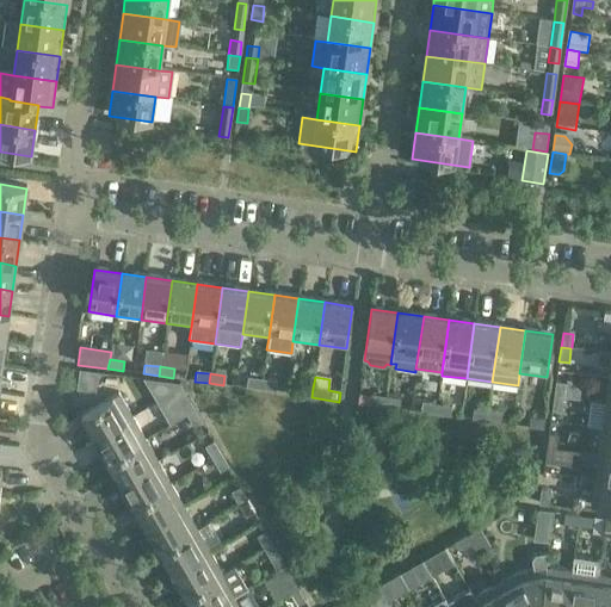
[(260,390),(261,382),(247,379),(246,389),(260,390)]
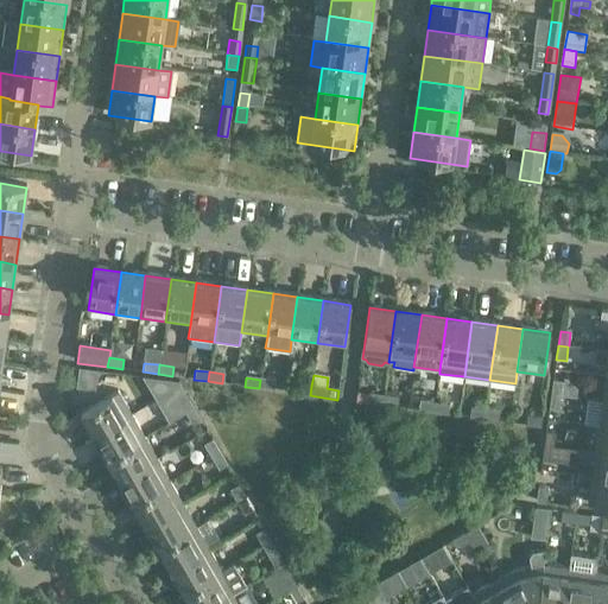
[(260,380),(259,388),(274,390),(276,381),(260,380)]
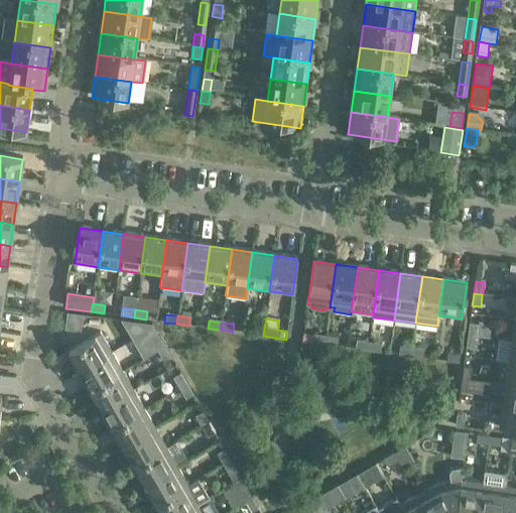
[(477,336),(478,324),(470,323),(468,335),(477,336)]
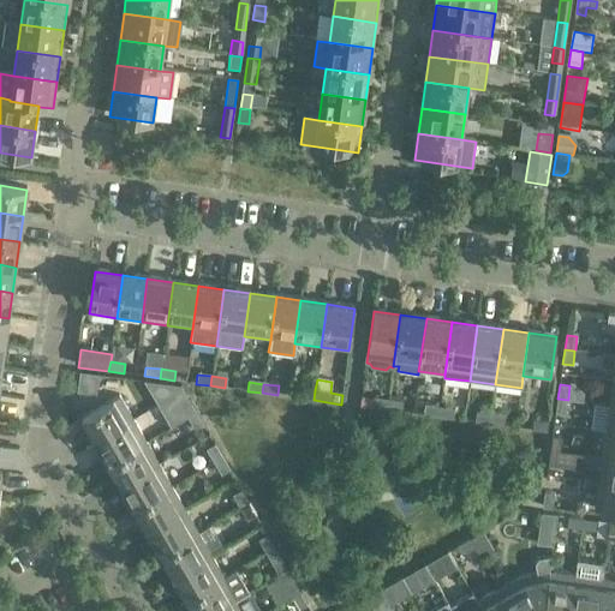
[(300,389),(299,399),(314,400),(315,390),(300,389)]
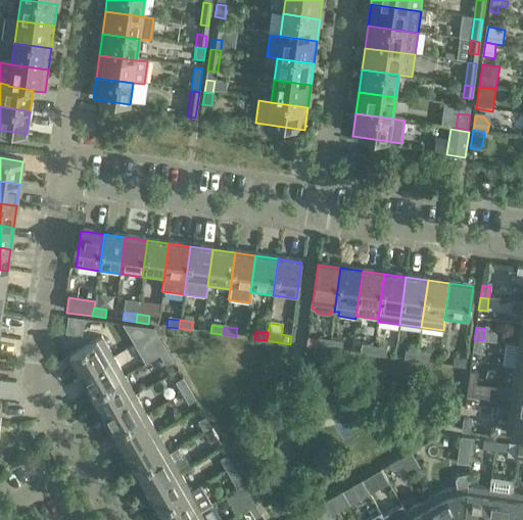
[(69,357),(81,377),(112,359),(101,338),(69,357)]
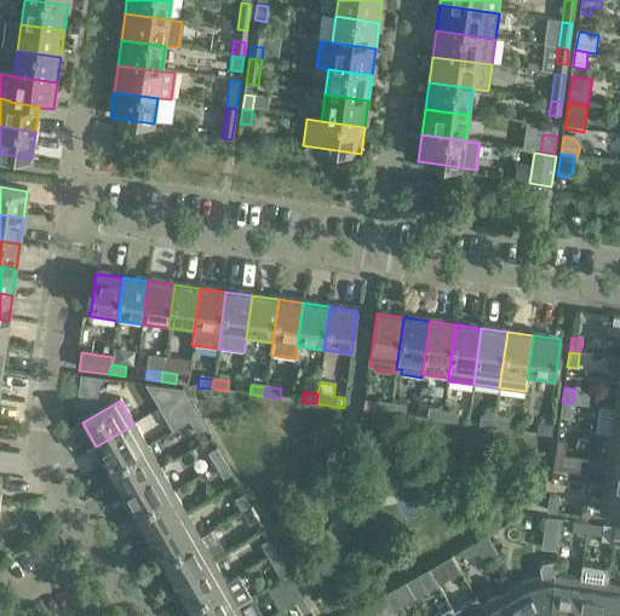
[(562,402),(560,416),(570,418),(573,403),(562,402)]
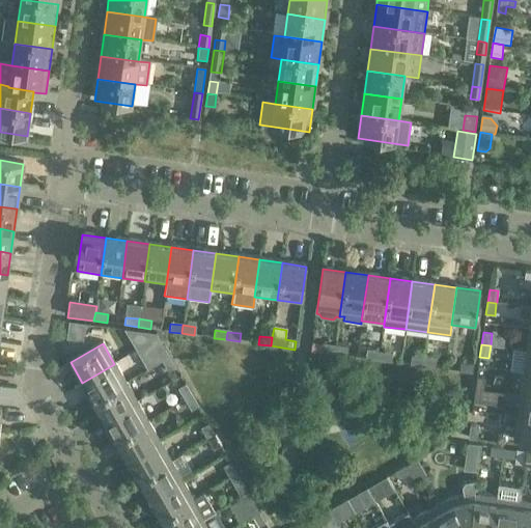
[(335,346),(323,345),(322,353),(334,355),(335,346)]
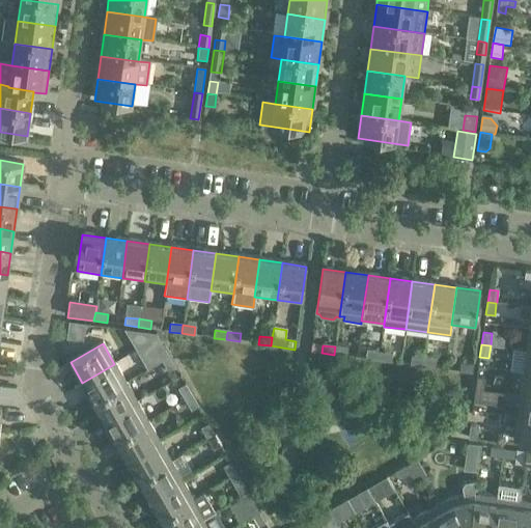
[(163,346),(155,351),(162,362),(169,358),(163,346)]
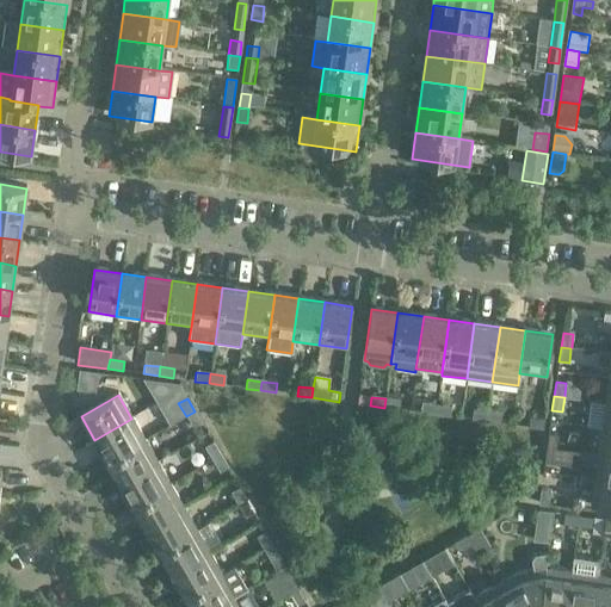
[(384,408),(399,410),(401,401),(386,398),(384,408)]
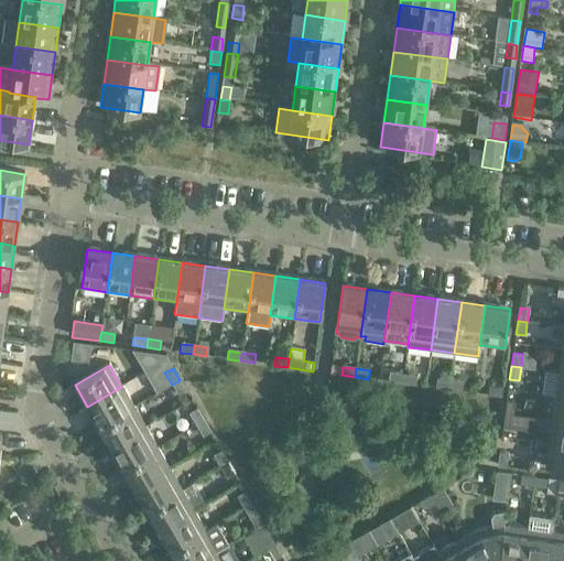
[(545,374),(542,395),(555,397),(563,397),(563,373),(560,373),(559,375),(545,374)]
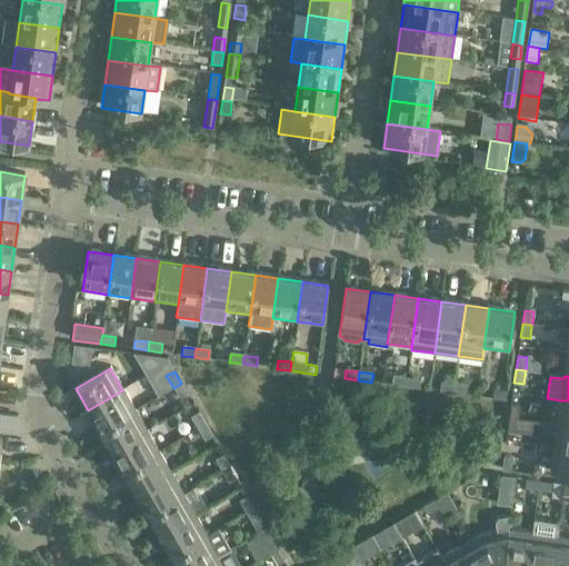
[(407,378),(393,377),(392,386),(406,387),(407,378)]
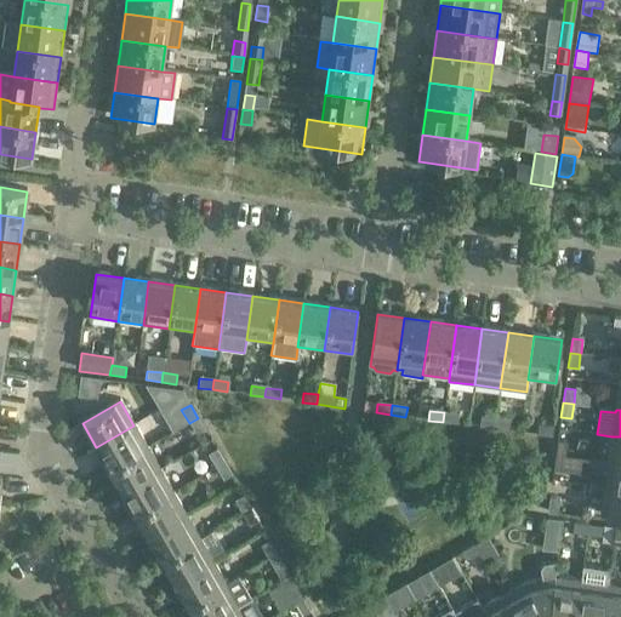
[(443,422),(459,424),(460,415),(444,412),(443,422)]
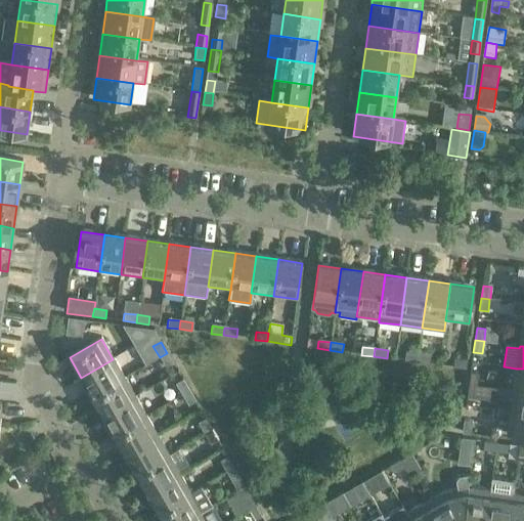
[(167,353),(160,357),(166,368),(173,364),(167,353)]
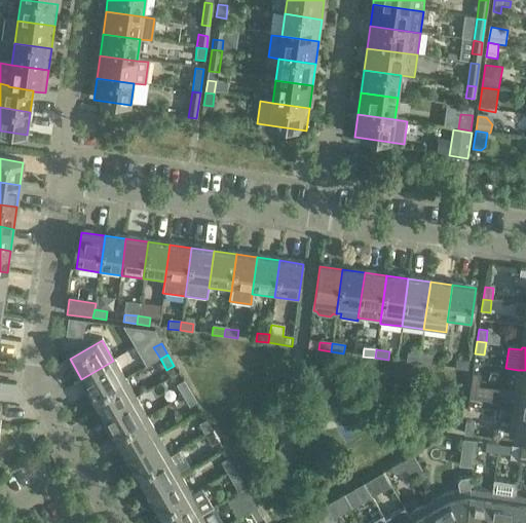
[(419,356),(407,355),(406,363),(418,364),(419,356)]
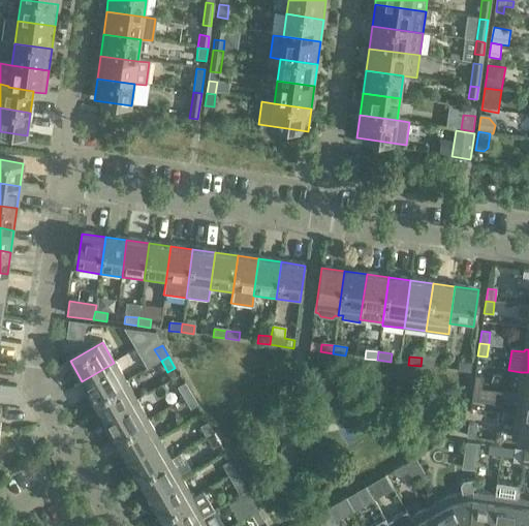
[(421,366),(434,368),(435,360),(422,358),(421,366)]
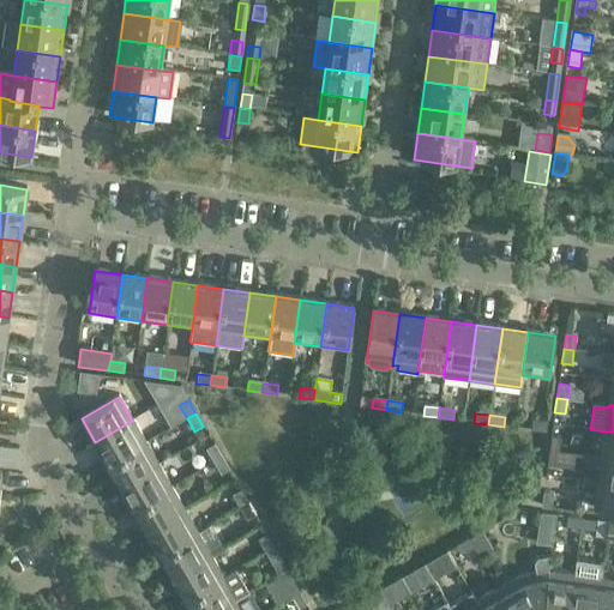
[(95,442),(108,464),(145,442),(132,421),(95,442)]
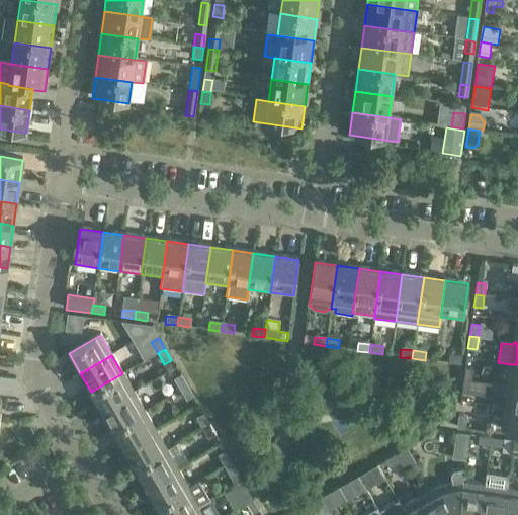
[(449,356),(448,363),(460,365),(461,357),(449,356)]
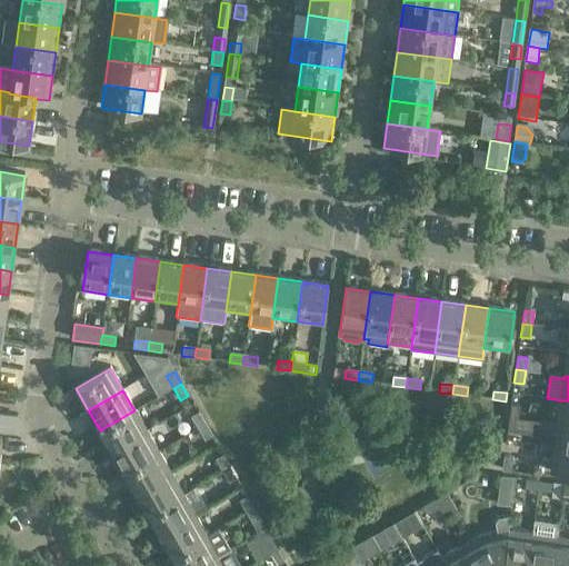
[(557,424),(568,425),(568,400),(560,400),(557,424)]
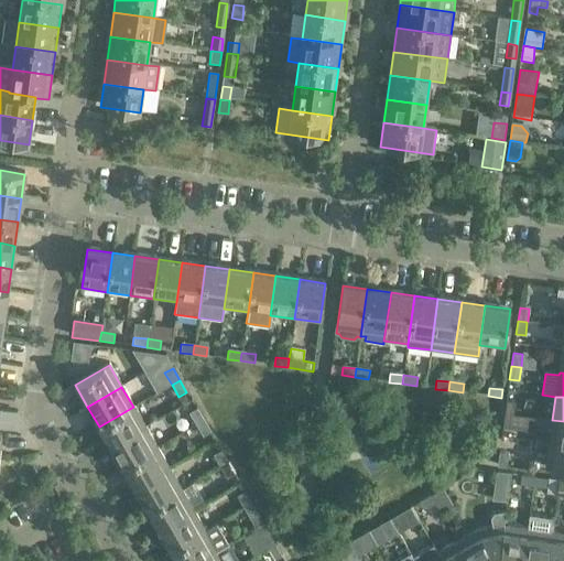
[(514,416),(516,401),(507,400),(505,413),(514,416)]
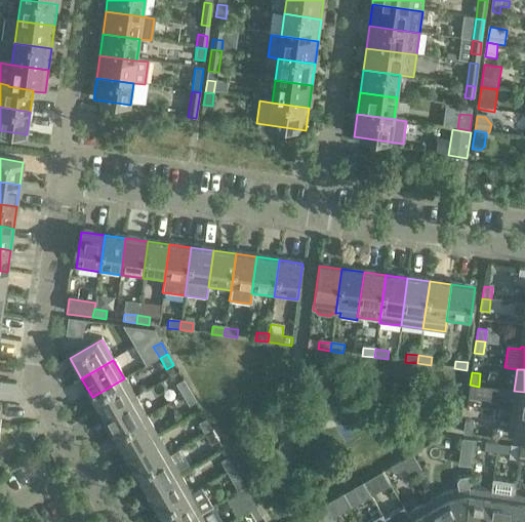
[(124,378),(92,397),(104,416),(135,398),(124,378)]
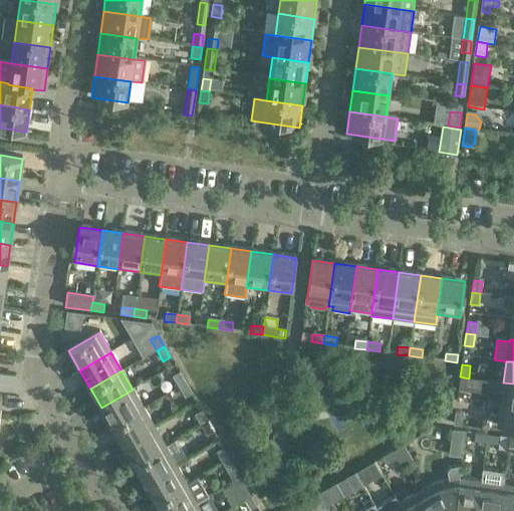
[(180,373),(172,377),(178,389),(186,385),(180,373)]
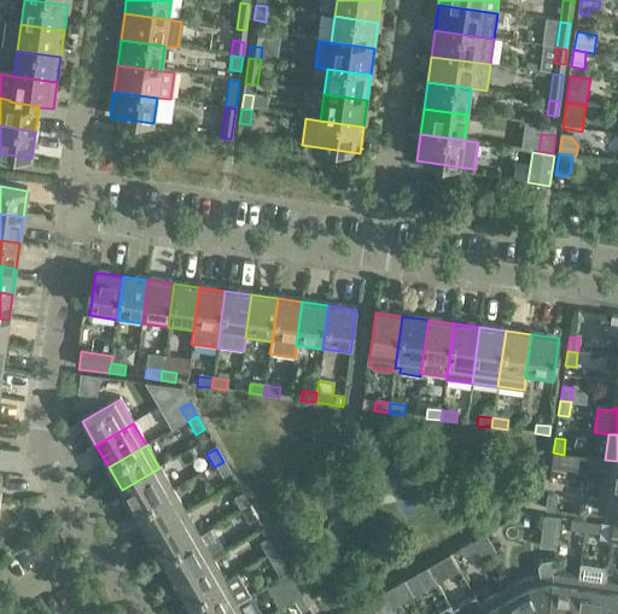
[(553,452),(551,468),(561,469),(564,455),(553,452)]
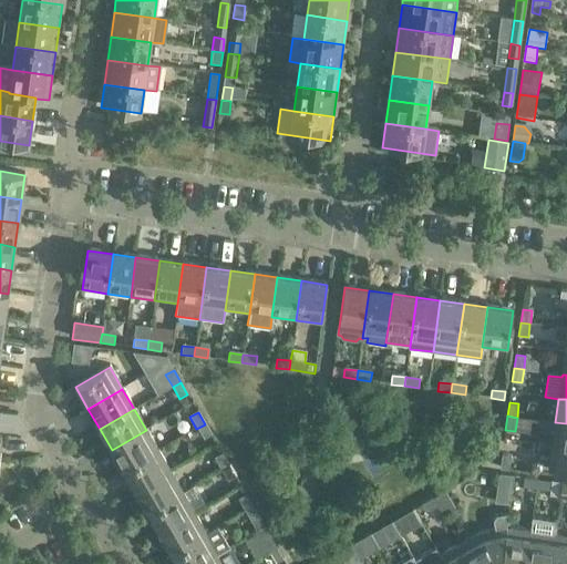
[(552,447),(566,448),(566,423),(555,422),(552,447)]
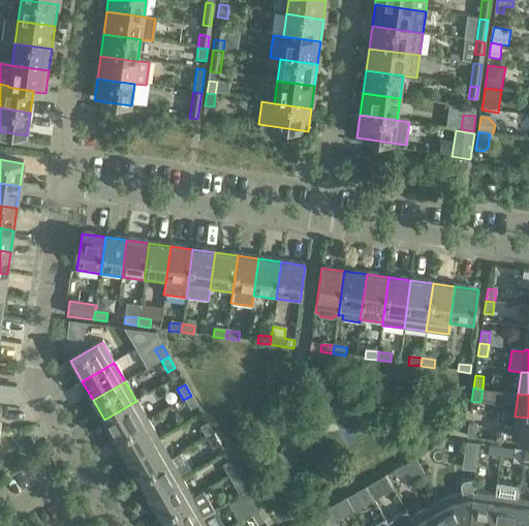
[(191,396),(183,400),(190,411),(197,406),(191,396)]
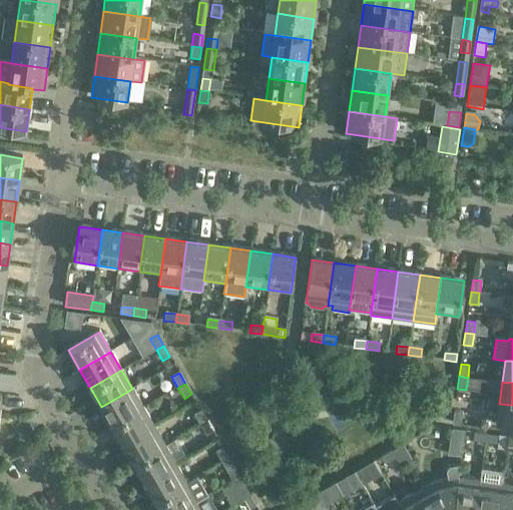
[(112,426),(143,408),(132,389),(101,407),(112,426)]
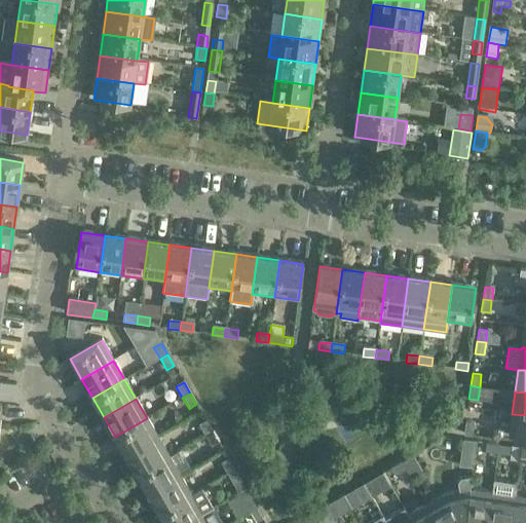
[(509,438),(525,440),(525,415),(512,414),(509,438)]
